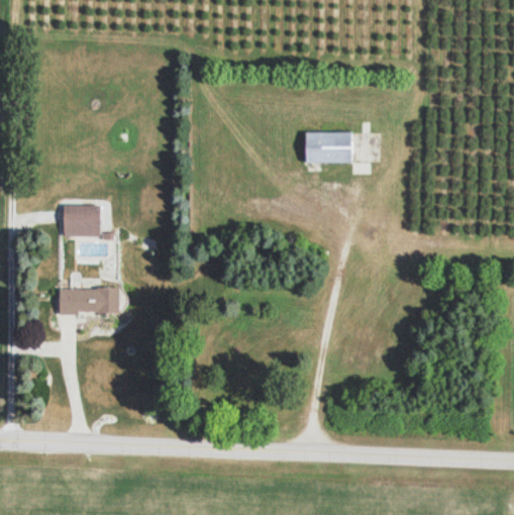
[(304,163),(352,163),(352,131),(304,131),(304,163)]
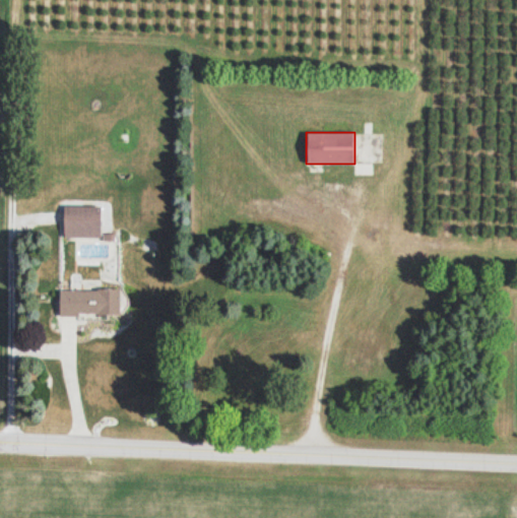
[(63,238),(102,238),(102,206),(63,206),(63,238)]
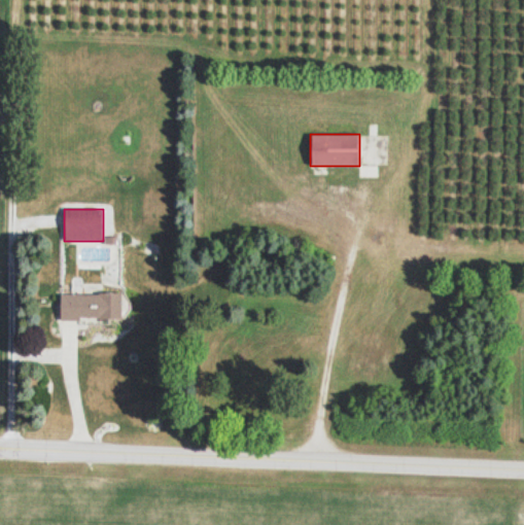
[(123,319),(121,293),(61,293),(61,320),(123,319)]
